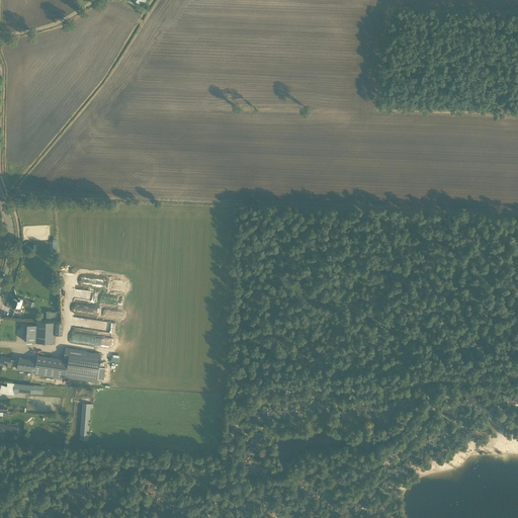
[(12,306),(15,306),(13,311),(22,313),(23,308),(24,305),(26,305),(27,300),(18,297),(18,299),(13,298),(12,306)]
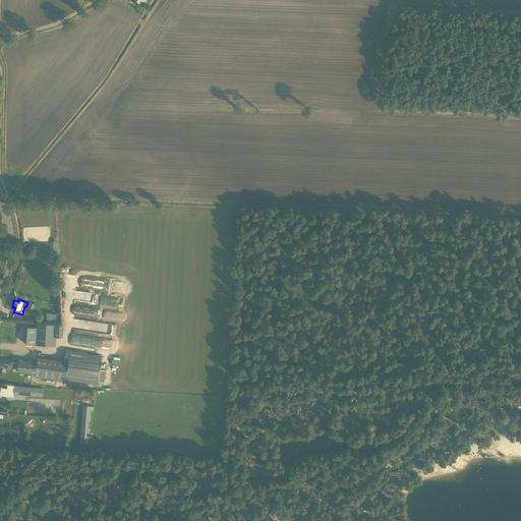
[(59,314),(47,313),(47,321),(59,322),(59,314)]
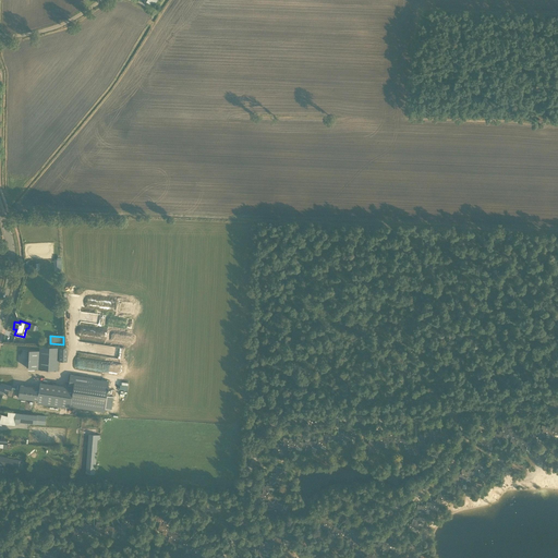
[(39,370),(49,370),(59,370),(59,354),(67,354),(68,348),(50,347),(39,346),(39,351),(29,350),(28,368),(39,370)]
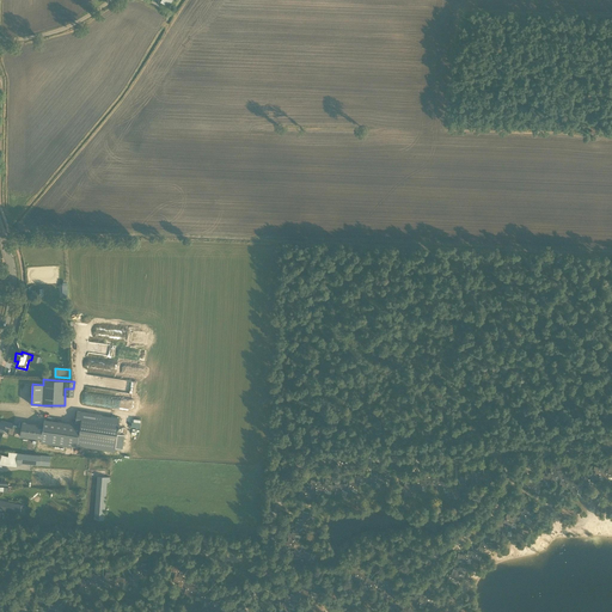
[(93,404),(133,410),(133,411),(134,411),(135,401),(133,401),(133,402),(103,398),(103,399),(95,398),(93,404)]
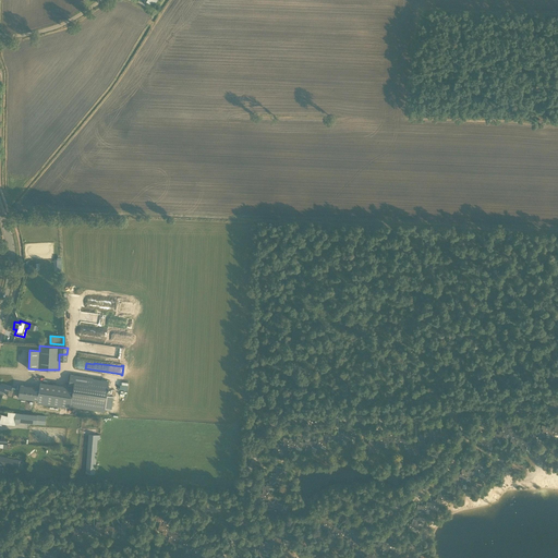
[(109,380),(70,375),(68,386),(40,381),(39,388),(20,385),(19,397),(38,400),(37,404),(65,409),(65,407),(71,408),(71,404),(105,410),(105,408),(112,409),(114,392),(108,391),(109,380)]
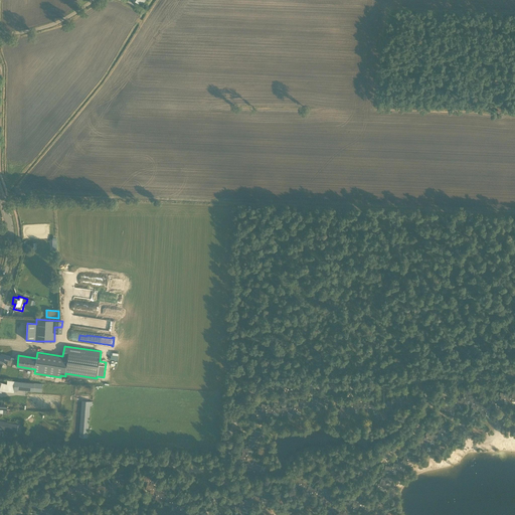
[(0,354),(0,362),(3,364),(4,360),(7,361),(6,365),(11,366),(14,359),(11,358),(12,356),(1,353),(1,355),(0,354)]
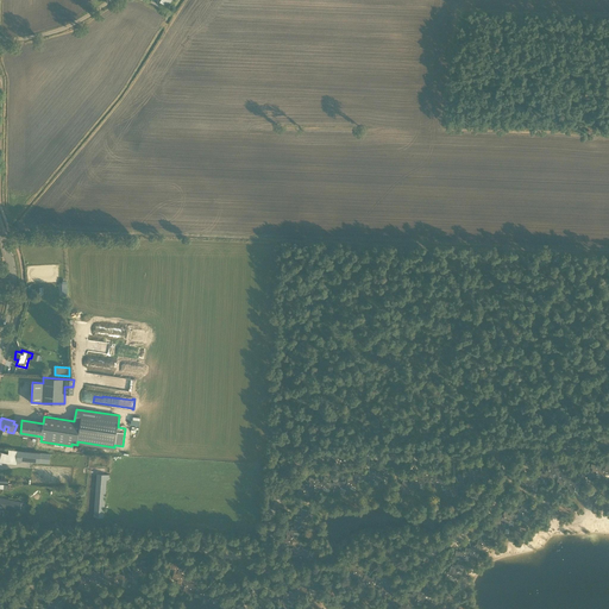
[(8,450),(8,454),(0,451),(0,463),(1,464),(2,462),(16,463),(16,462),(20,463),(20,460),(39,463),(49,464),(50,454),(8,450)]
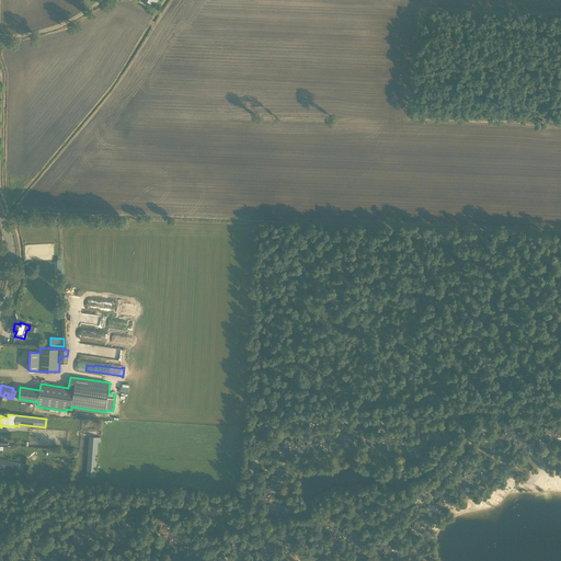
[(101,439),(90,437),(86,477),(95,478),(101,439)]
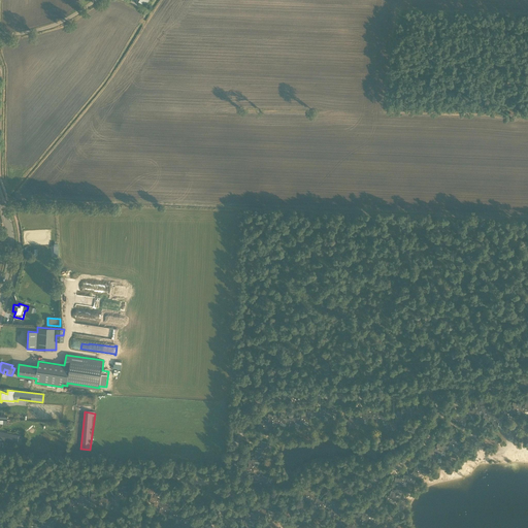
[(19,435),(0,431),(0,439),(17,443),(19,435)]
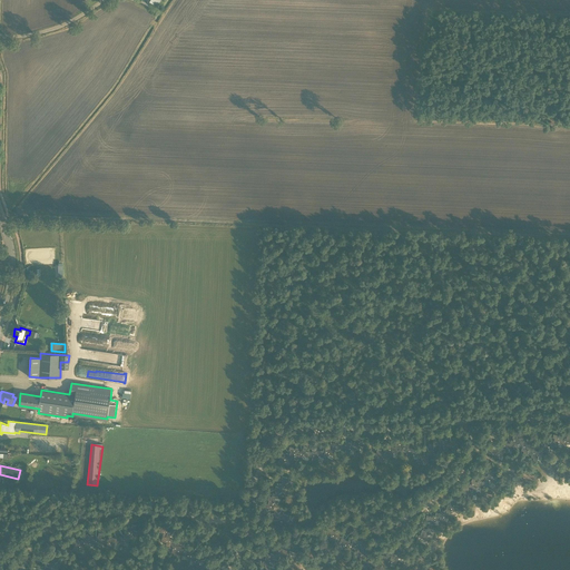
[(53,534),(48,538),(52,549),(59,546),(53,534)]
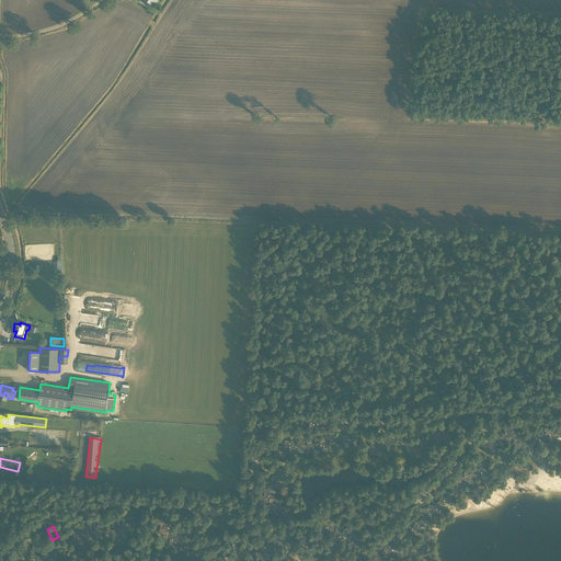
[(49,560),(50,558),(57,559),(57,557),(59,558),(60,554),(56,553),(57,549),(50,547),(49,550),(50,550),(49,554),(48,554),(47,558),(44,557),(43,560),(44,560),(49,560)]
